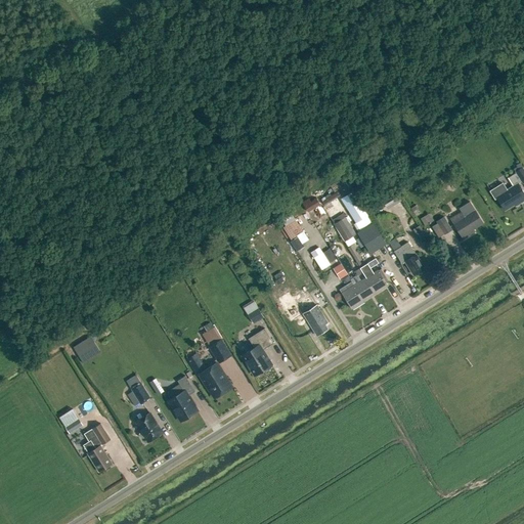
[(515,171),(522,183),(523,181),(523,165),(522,167),(515,171)]
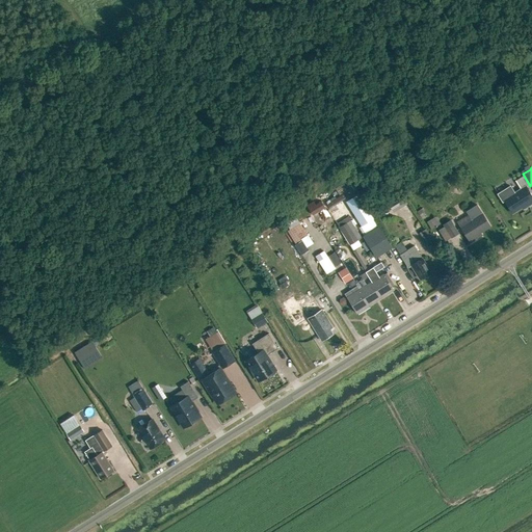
[(343,185),(336,189),(341,197),(348,192),(343,185)]
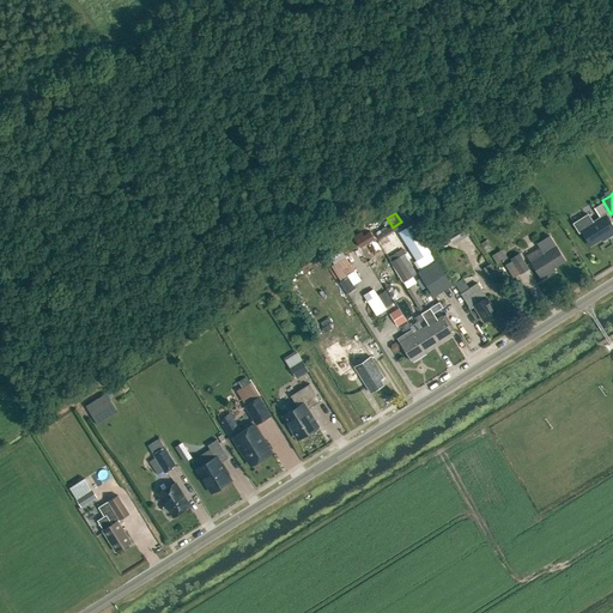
[(588,214),(574,223),(580,232),(581,231),(590,246),(601,238),(602,241),(612,234),(612,225),(606,214),(593,223),(588,214)]
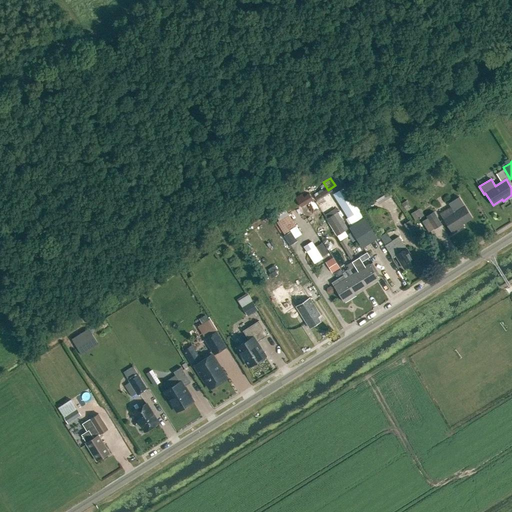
[(328,190),(316,198),(318,202),(341,187),(338,183),(335,185),(328,190)]
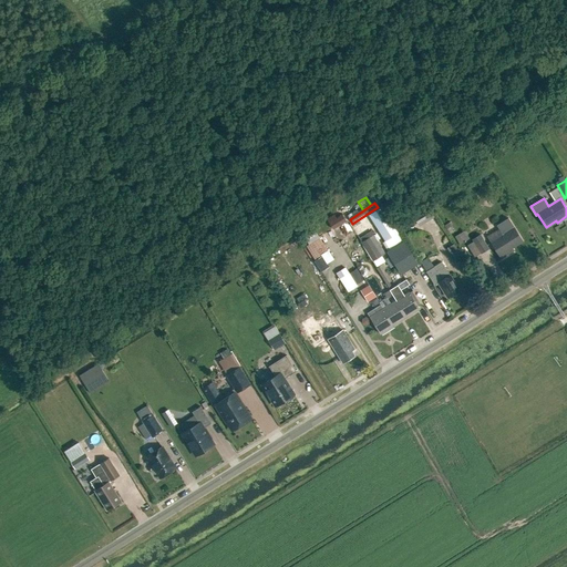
[(419,226),(434,217),(426,205),(412,214),(419,226)]
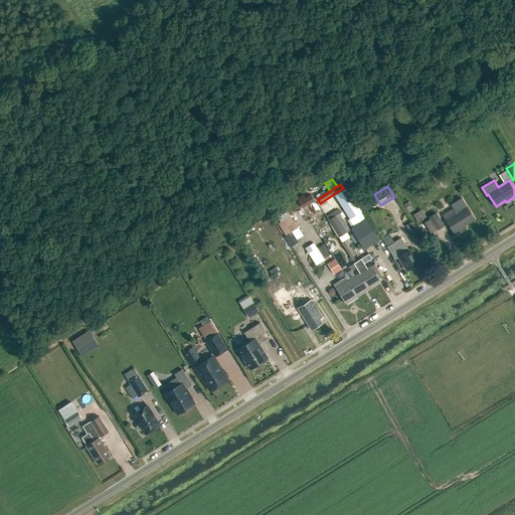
[(347,188),(335,195),(350,219),(362,211),(347,188)]
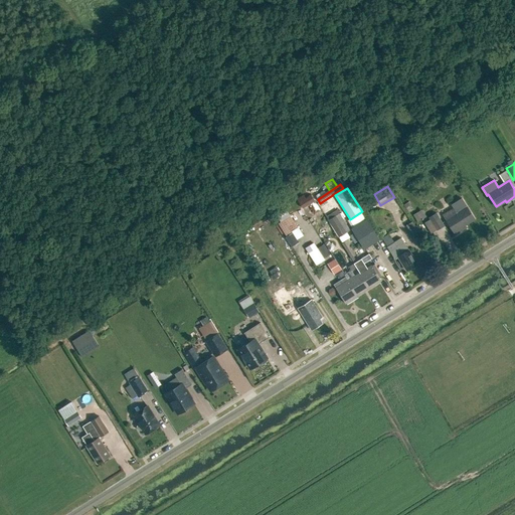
[(451,204),(454,207),(442,215),(455,234),(467,226),(466,224),(475,218),(461,197),(451,204)]
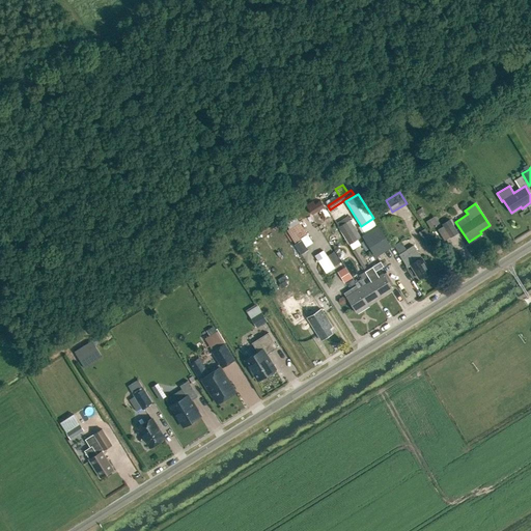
[(320,205),(309,211),(314,221),(326,216),(320,205)]
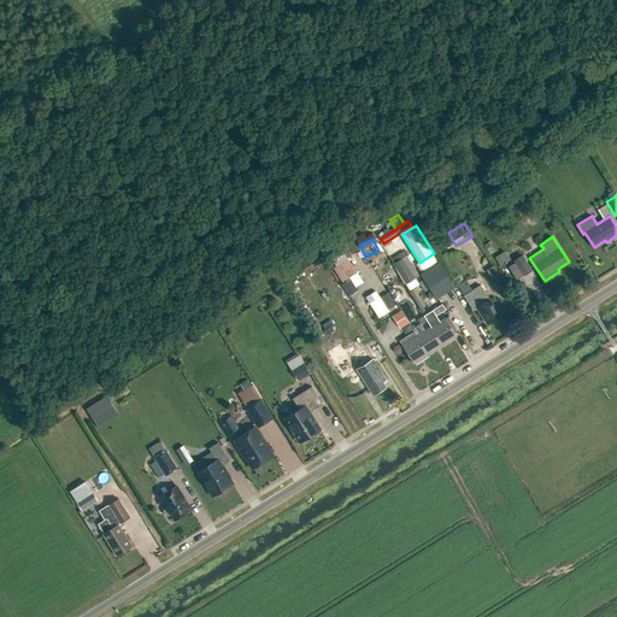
[(500,265),(511,259),(505,251),(495,257),(500,265)]
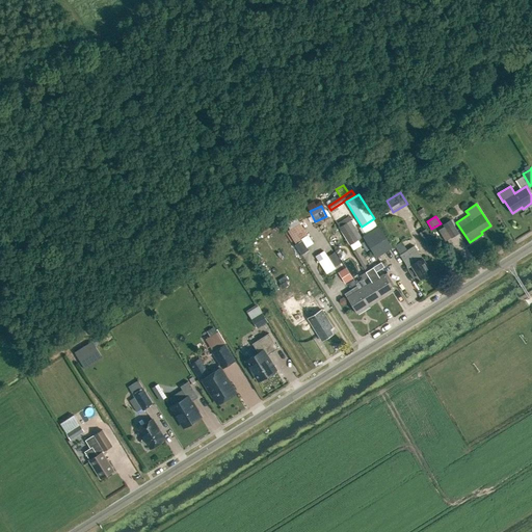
[(362,227),(358,228),(364,236),(378,227),(374,218),(362,227)]
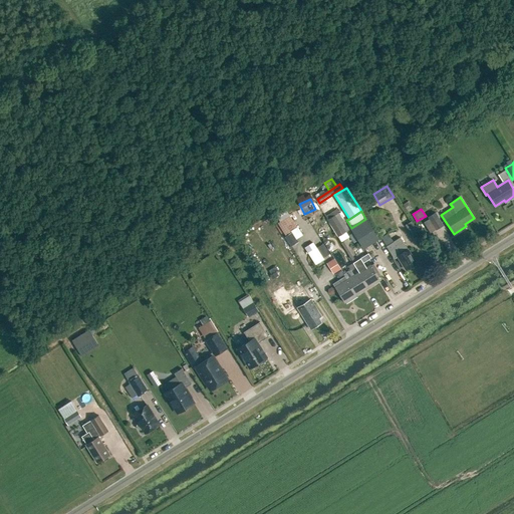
[(333,212),(326,217),(329,221),(335,216),(333,212)]
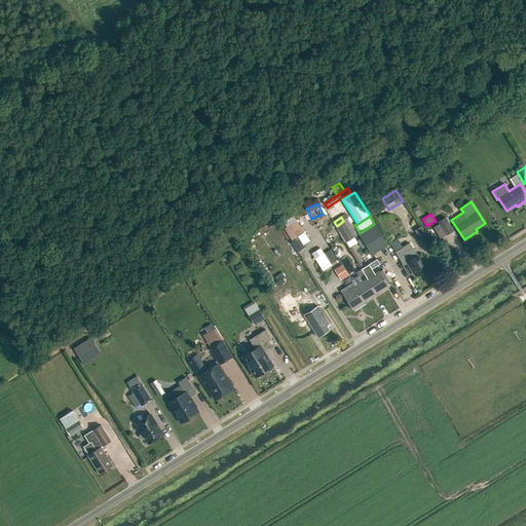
[(446,235),(454,230),(445,217),(438,221),(446,235)]
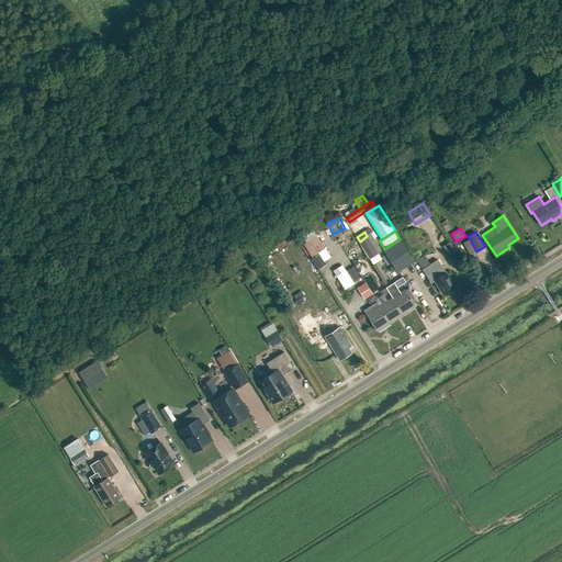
[(371,234),(367,236),(378,254),(382,250),(371,234)]
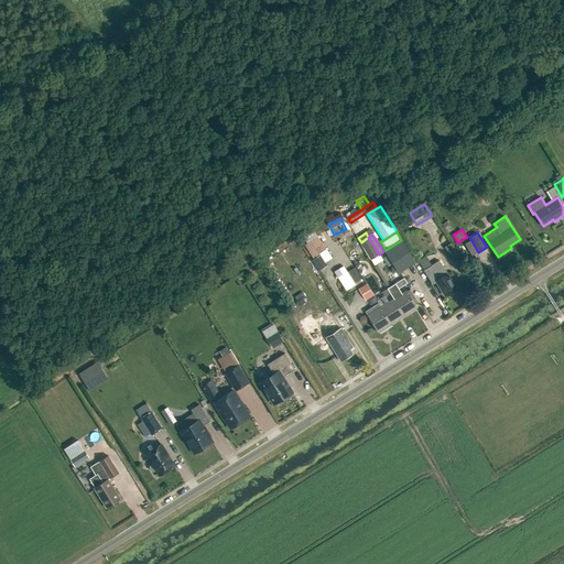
[(320,253),(326,249),(317,236),(304,245),(313,258),(320,253)]
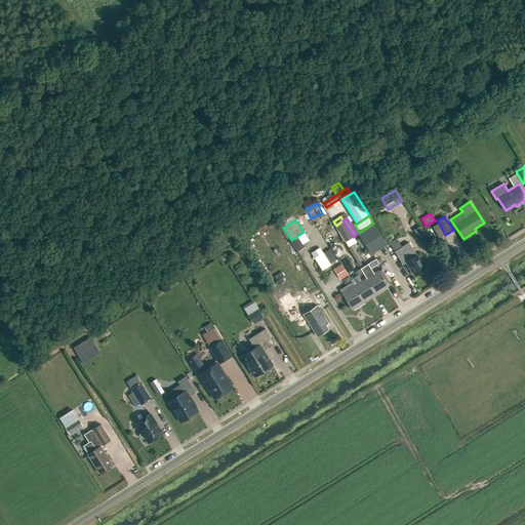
[(346,241),(353,237),(342,220),(336,226),(346,241)]
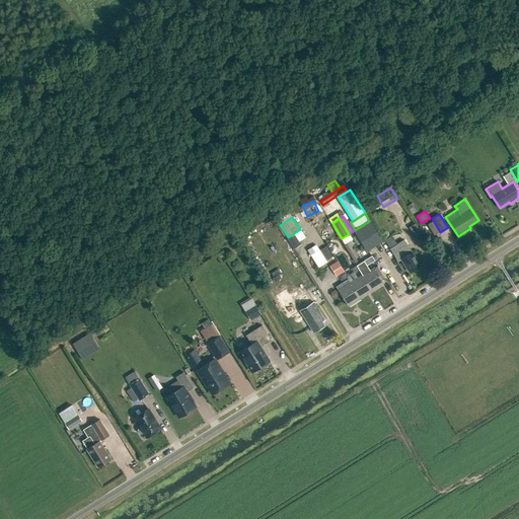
[(369,221),(355,230),(367,250),(382,241),(369,221)]
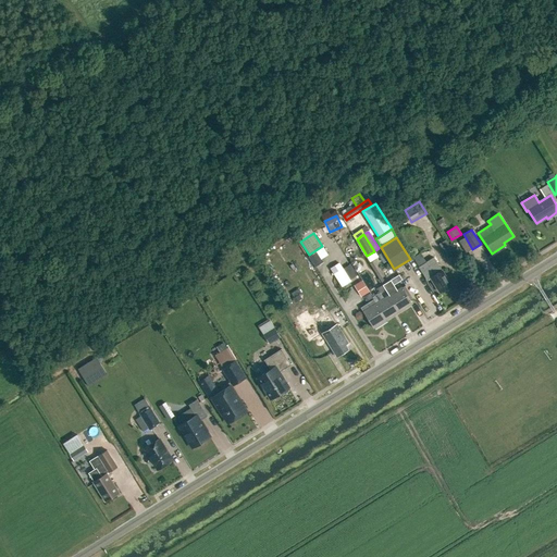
[(448,258),(456,254),(446,238),(440,243),(448,258)]
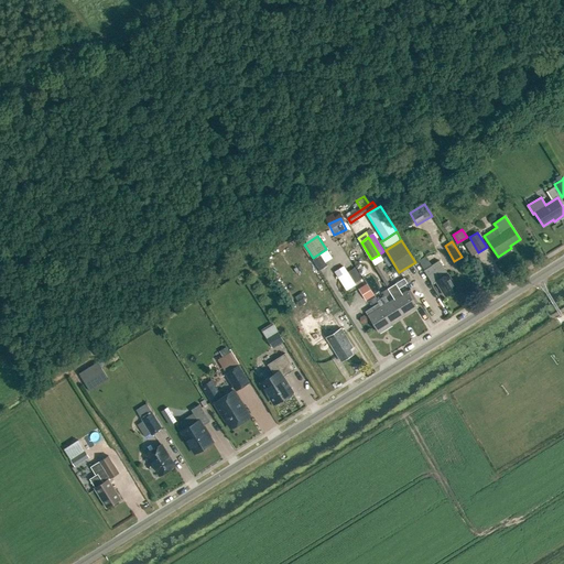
[(333,258),(326,249),(320,253),(321,255),(325,262),(333,258)]
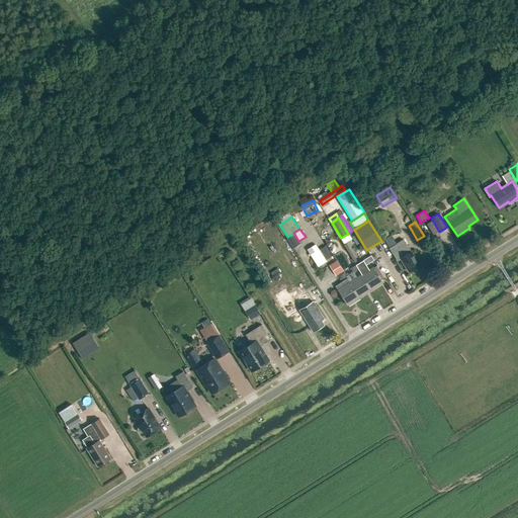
[(294,234),(288,238),(294,249),(301,244),(298,241),(294,234)]
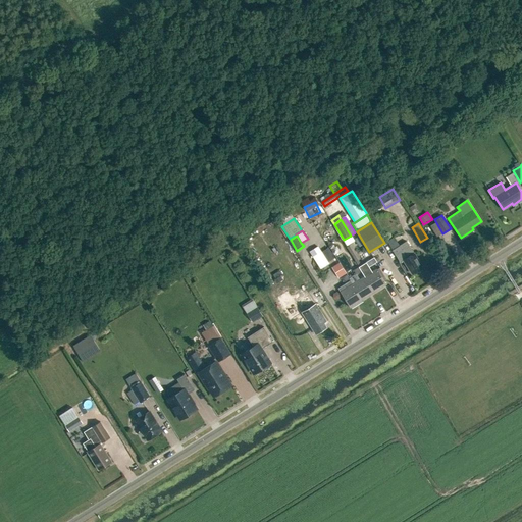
[(396,236),(388,241),(394,249),(401,244),(396,236)]
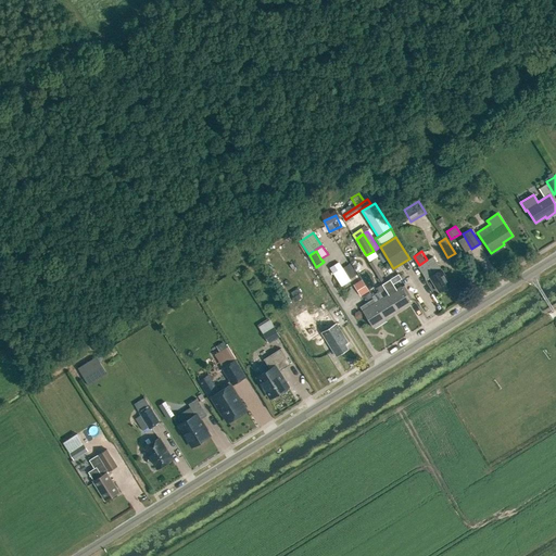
[(441,269),(433,256),(426,262),(418,266),(427,280),(430,278),(439,291),(451,285),(441,269)]
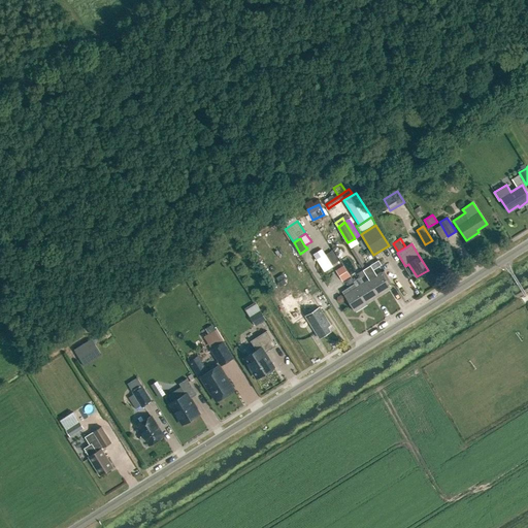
[(322,249),(314,254),(324,271),(332,266),(325,254),(322,249)]
